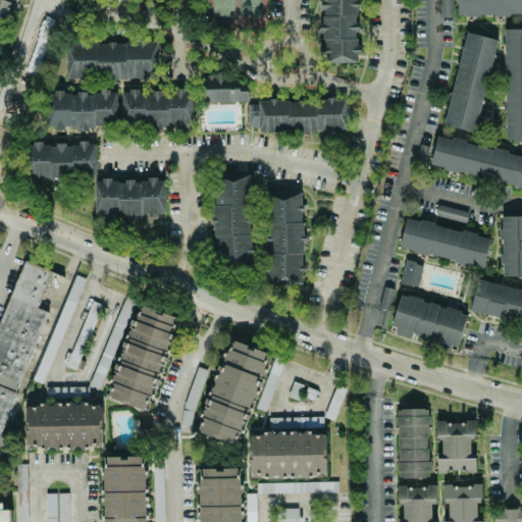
[(0,0),(0,29),(9,2),(3,0),(0,0)]
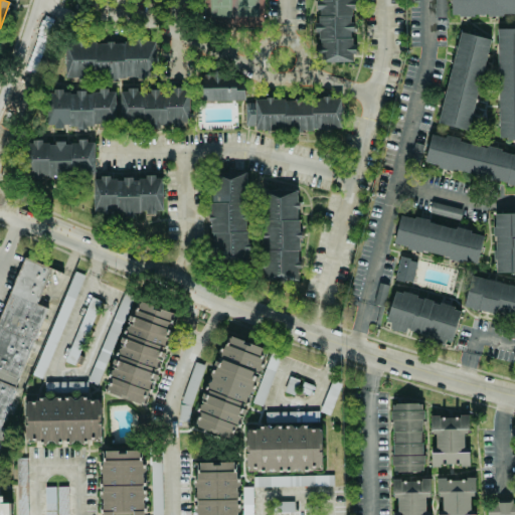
[(317,0),(318,61),(353,61),(352,0),(317,0)]
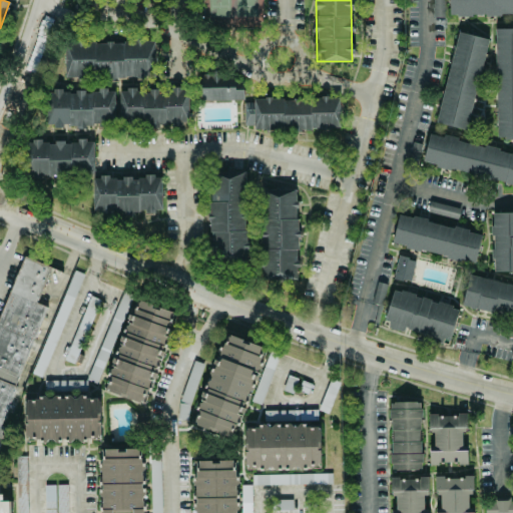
[(433,0),(433,17),(444,16),(443,0),(433,0)]
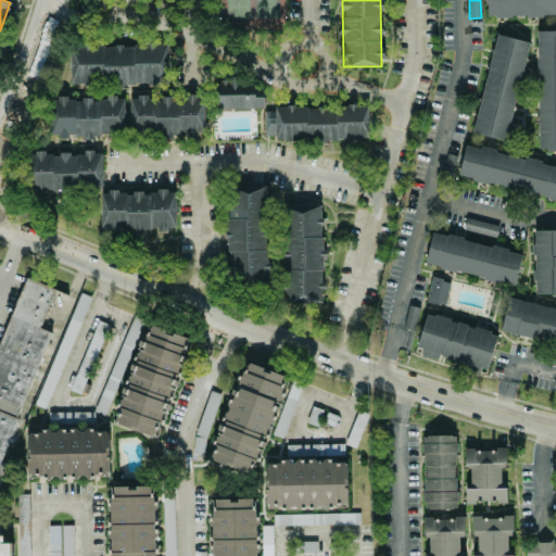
[(555,0),(485,0),(487,16),(555,15),(555,0)]
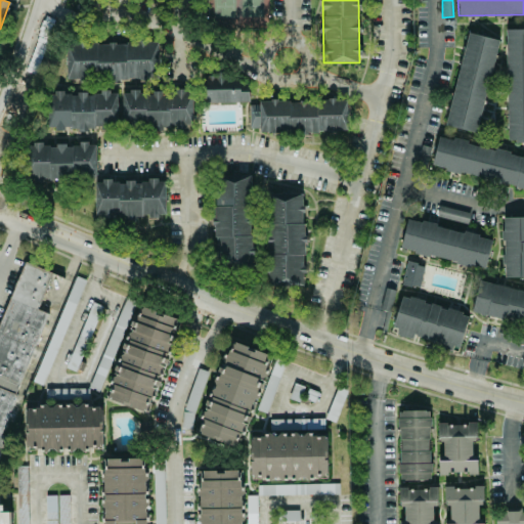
[(523,31),(508,31),(509,140),(523,140),(523,31)]
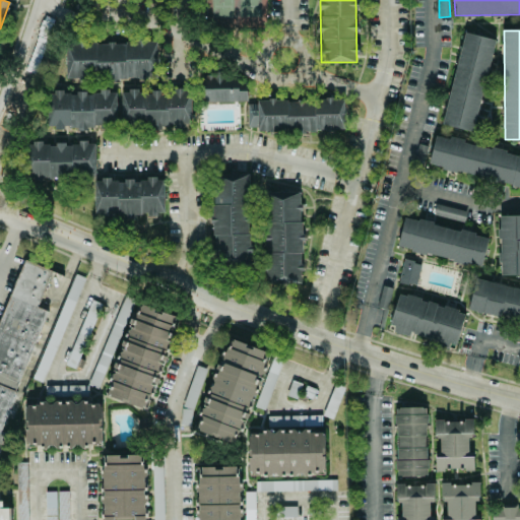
[(497,42),(467,34),(444,122),(474,130),(497,42)]
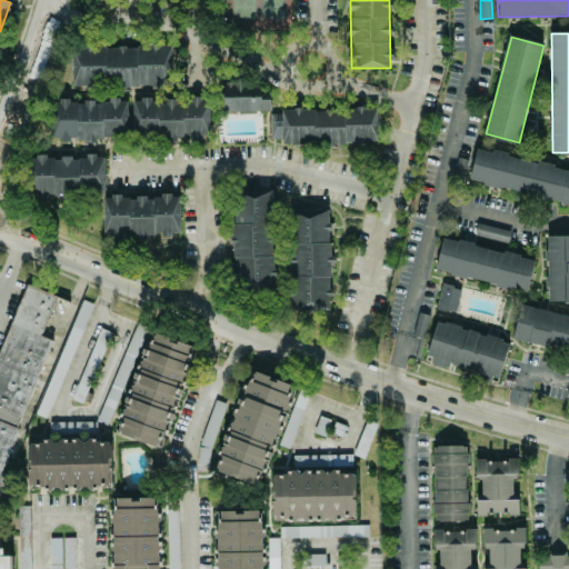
[(171,47),(72,46),(72,86),(171,87),(171,47)]
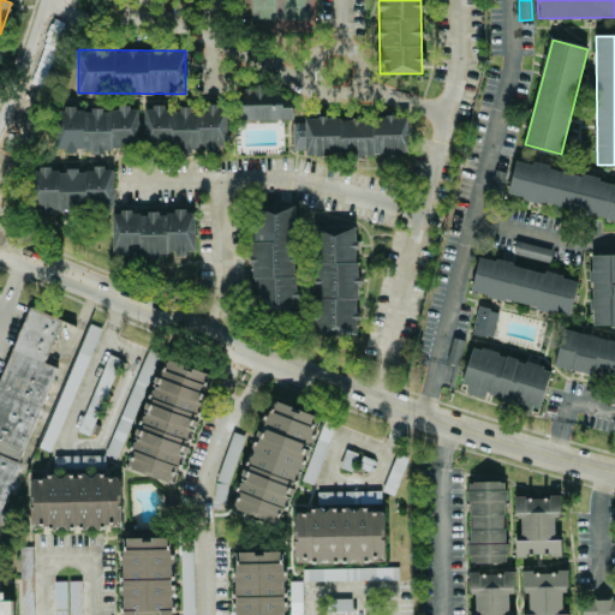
[(292,120),(292,107),(281,108),(280,90),(240,91),(240,120),(292,120)]
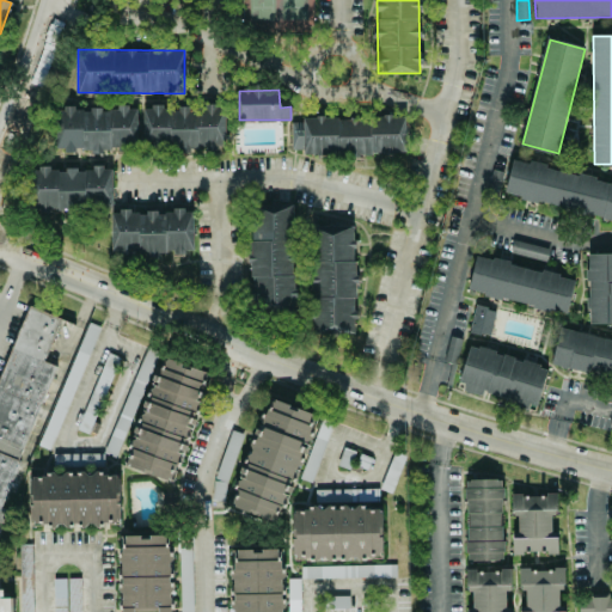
[(225,150),(225,106),(142,106),(142,141),(154,141),(154,150),(225,150)]
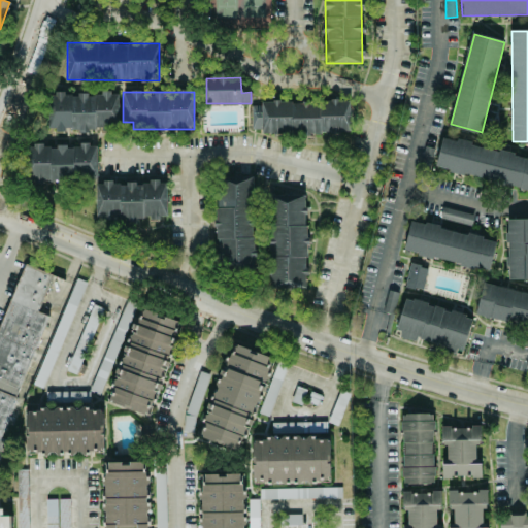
[(119,130),(118,93),(47,93),(48,130),(119,130)]
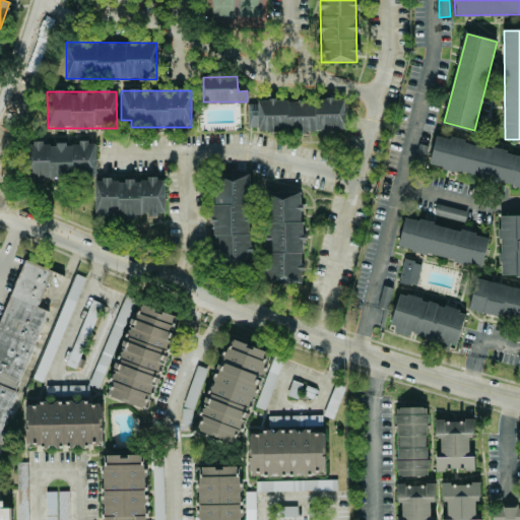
[(250,131),(344,131),(344,99),(250,100),(250,131)]
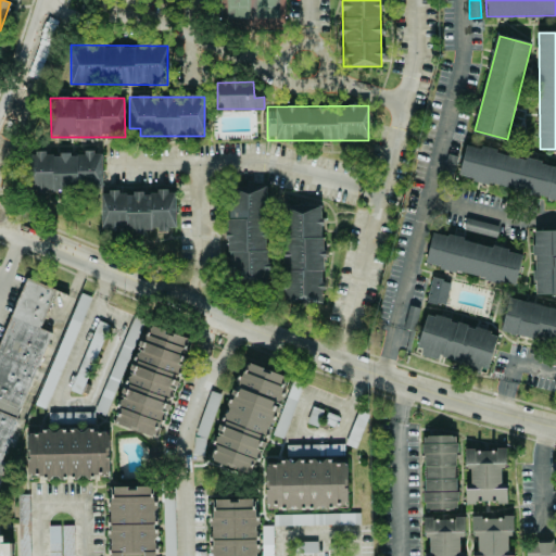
[(555,163),(464,146),(457,179),(555,198),(555,163)]
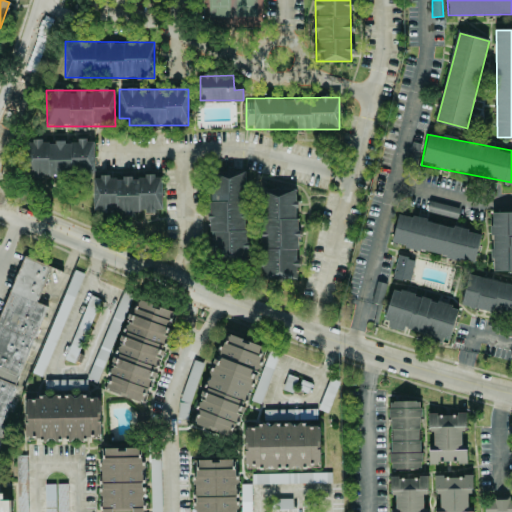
[(93,174),(93,141),(26,141),(26,176),(41,176),(41,174),(93,174)]
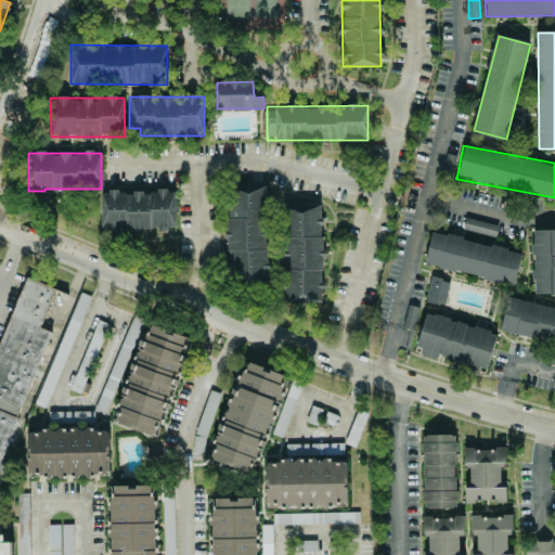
[(266,185),(227,185),(228,283),(266,283),(266,185)]
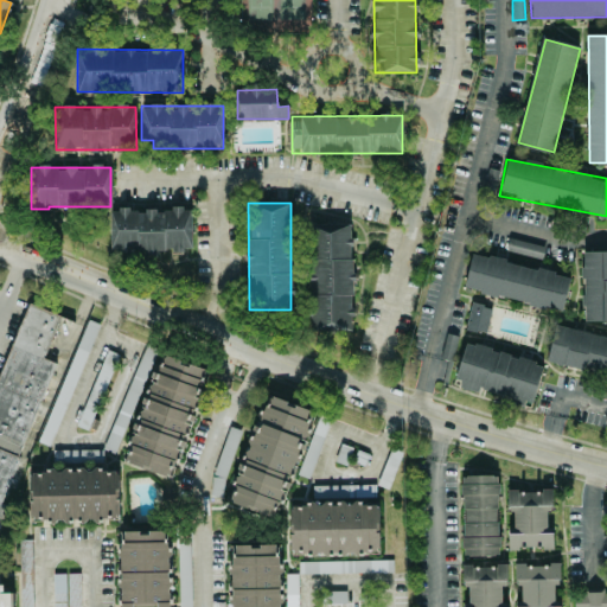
[(109,253),(172,253),(172,250),(191,250),(191,209),(109,210),(109,253)]
